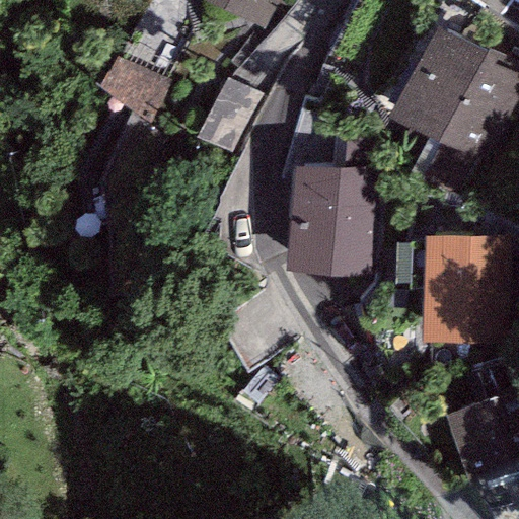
[(280,0),(204,0),(264,31),(280,0)]
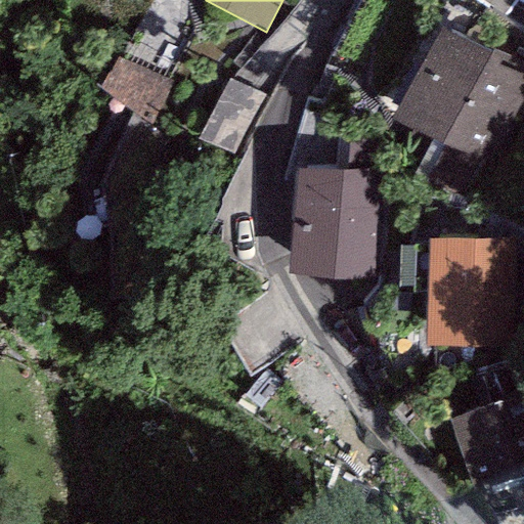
[(523,118),(523,72),(443,27),(391,119),(491,176),(523,118)]
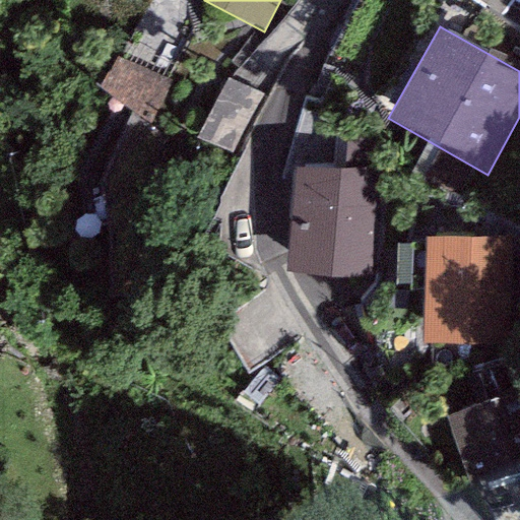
[(171,82),(115,57),(96,87),(131,111),(149,123),(171,82)]
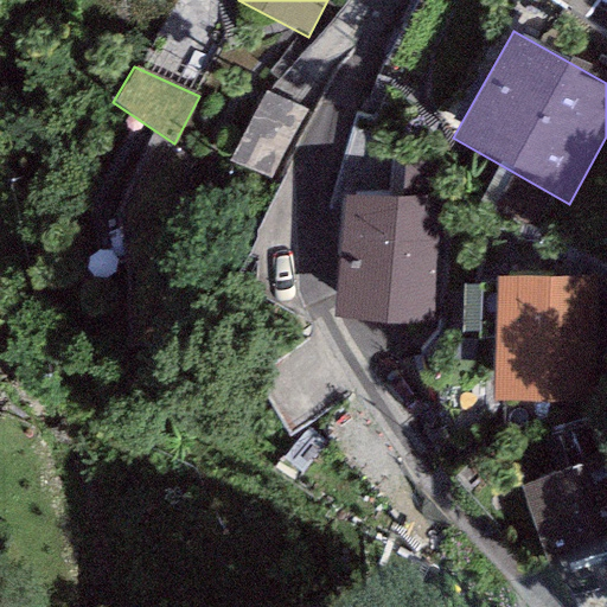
[(305,110),(263,89),(229,159),(270,180),(305,110)]
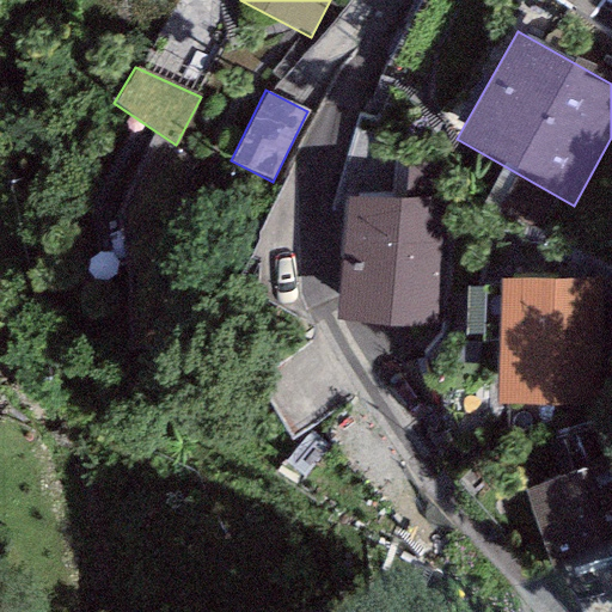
[(176,145),(154,130),(110,221),(154,243),(195,158),(178,147),(176,145)]
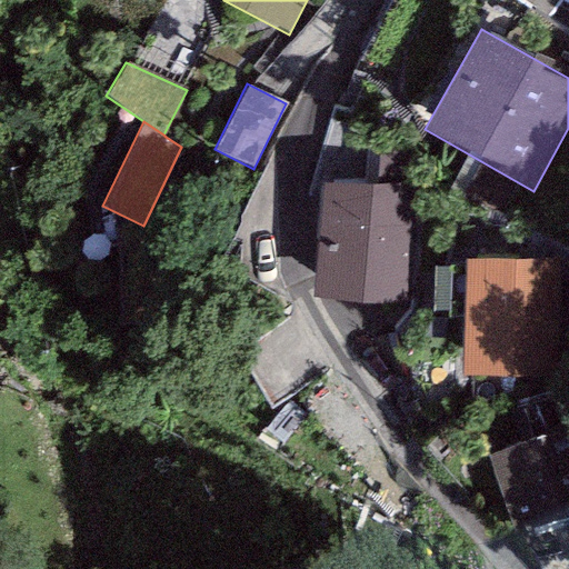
[(365,183),(321,181),(313,298),(405,303),(412,188),(415,146),(402,145),(367,142),(365,183)]
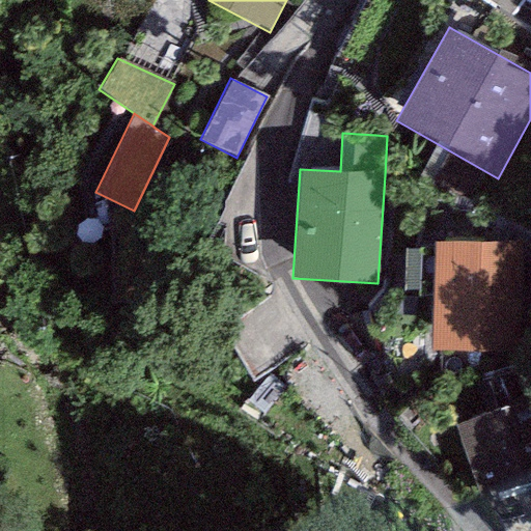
[(510,243),(432,243),(431,353),(510,353),(510,243)]
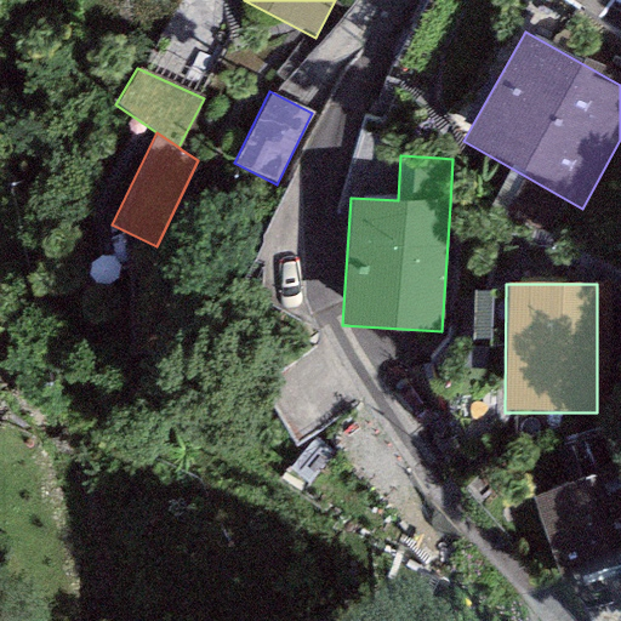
[(598,477),(533,497),(559,582),(620,563),(620,496),(614,472),(598,477)]
